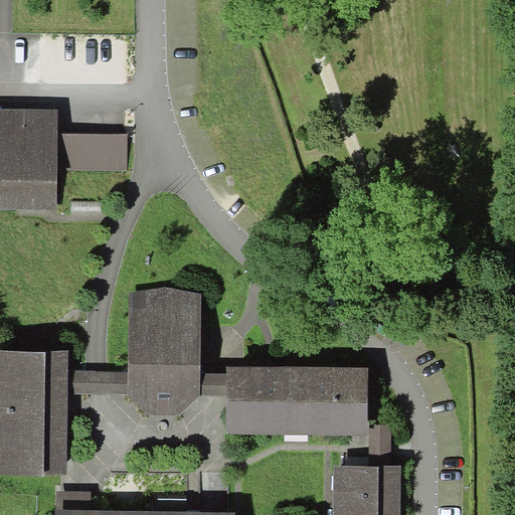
[(57,108),(0,107),(0,208),(56,209),(57,169),(57,133),(57,108)]
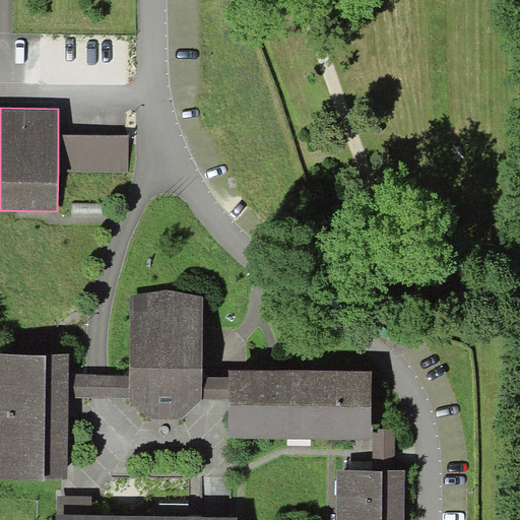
[(128,172),(129,135),(58,134),(58,171),(128,172)]
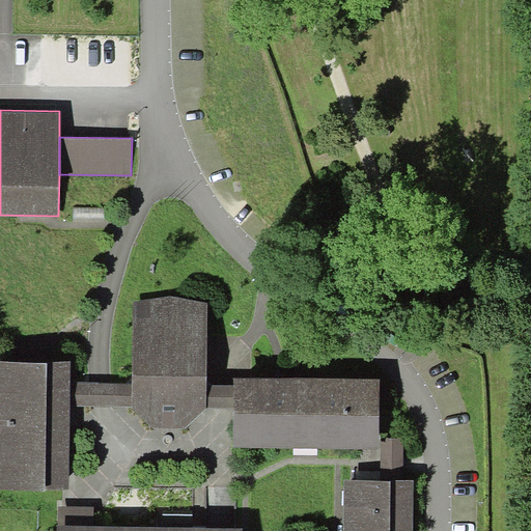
[(206,385),(206,302),(133,301),(132,383),(72,382),(72,361),(0,359),(0,487),(68,488),(71,404),(132,408),(152,428),(185,428),(205,409),(206,385)]
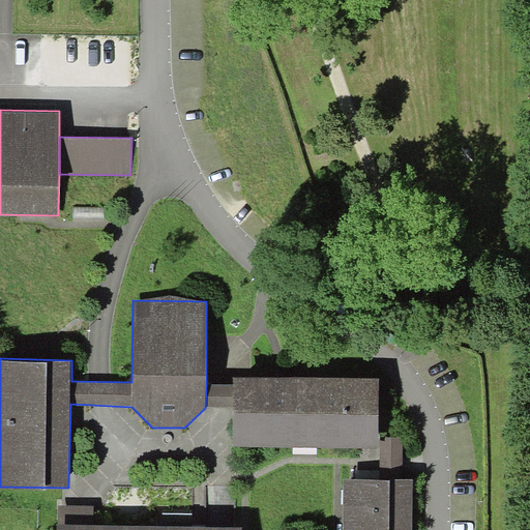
[(380,437),(380,378),(233,377),(233,384),(206,384),(205,408),(233,408),(233,446),(380,447),(380,437)]
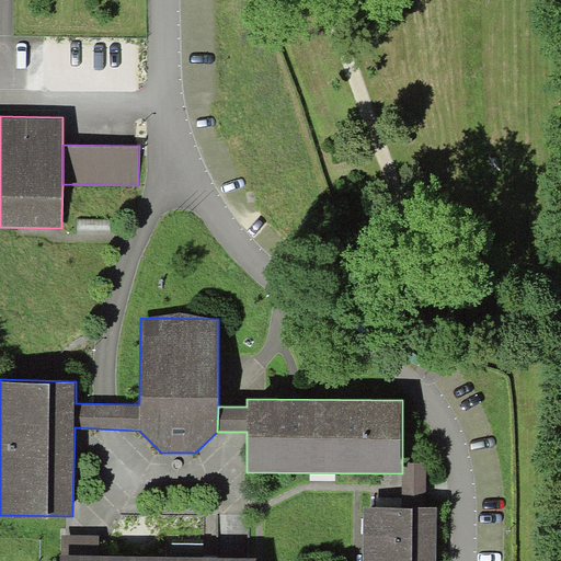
[(436,560),(437,507),(426,507),(426,462),(402,462),(402,473),(402,507),(364,506),(363,560),(436,560)]
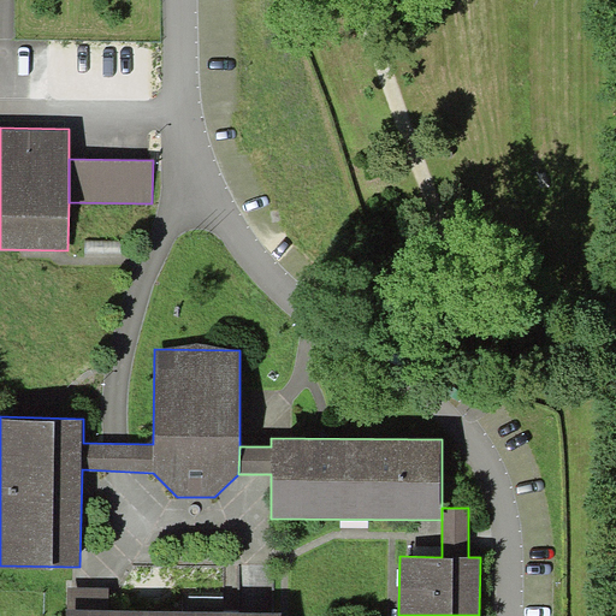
[(280,615),(282,612),(232,611),(108,610),(110,588),(67,588),(66,615),(280,615)]
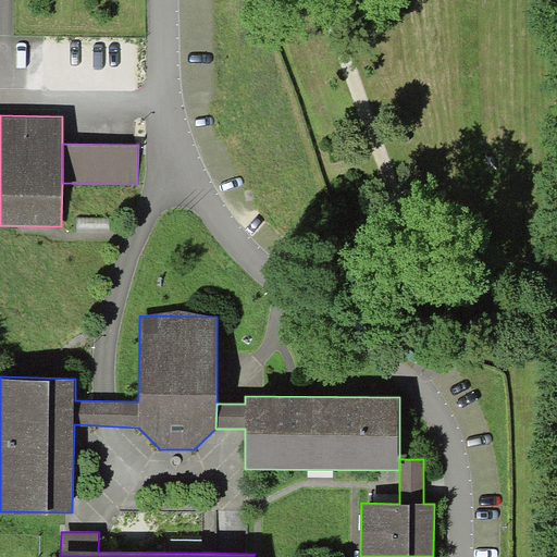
All buildings are outlined.
